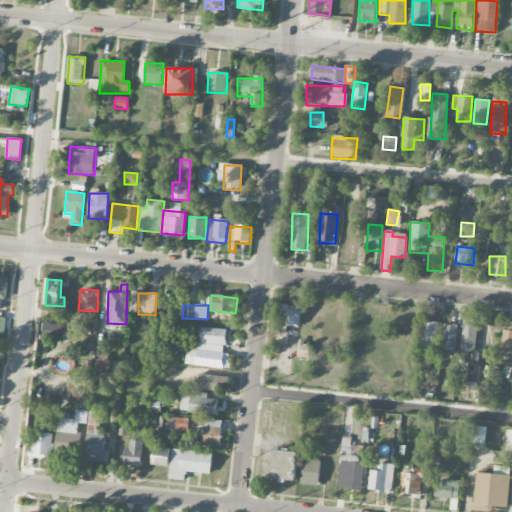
[(300,306),(279,305),(278,326),(299,327),(300,306)]
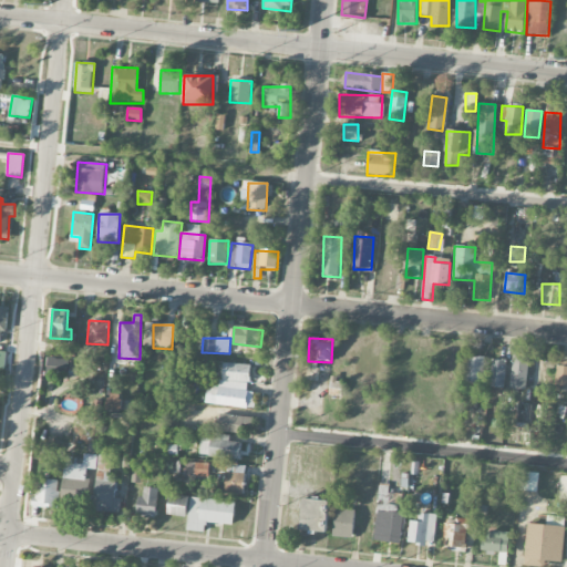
[(511,390),(526,390),(528,354),(512,353),(511,390)]
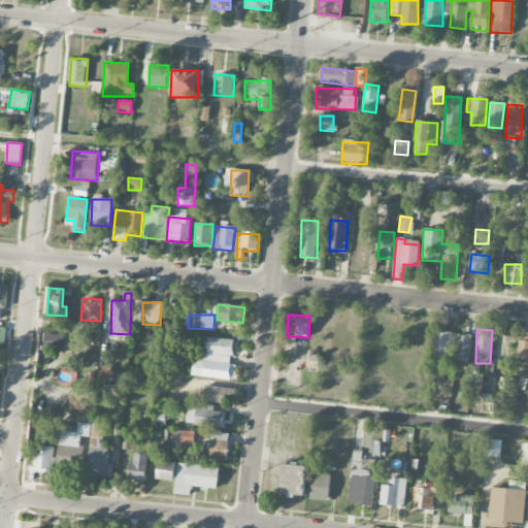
[(433,358),(450,359),(450,332),(433,332),(433,358)]
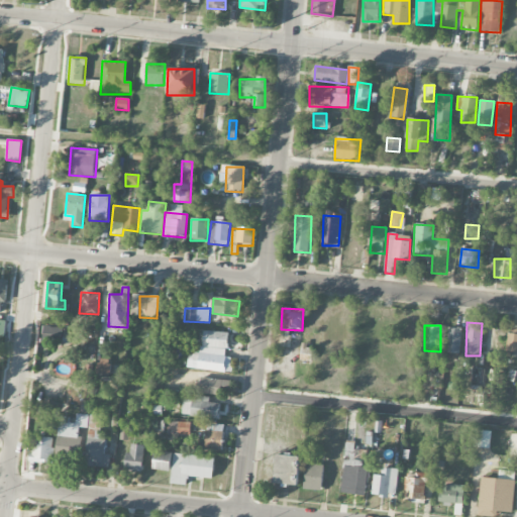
[(69,343),(69,328),(42,327),(41,342),(69,343)]
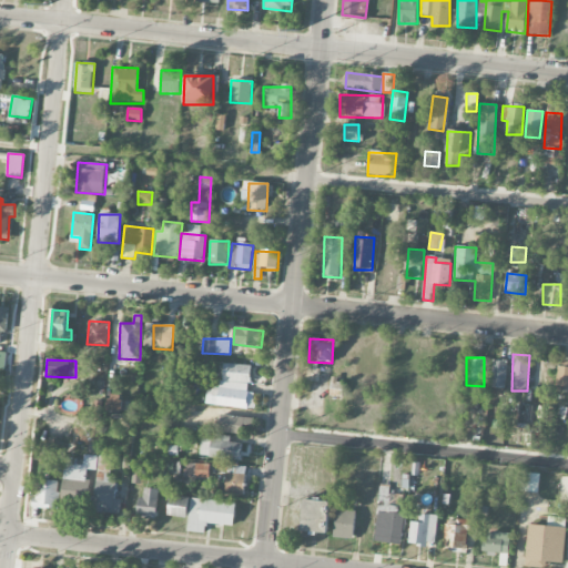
[(507,361),(492,361),(490,388),(506,388),(507,361)]
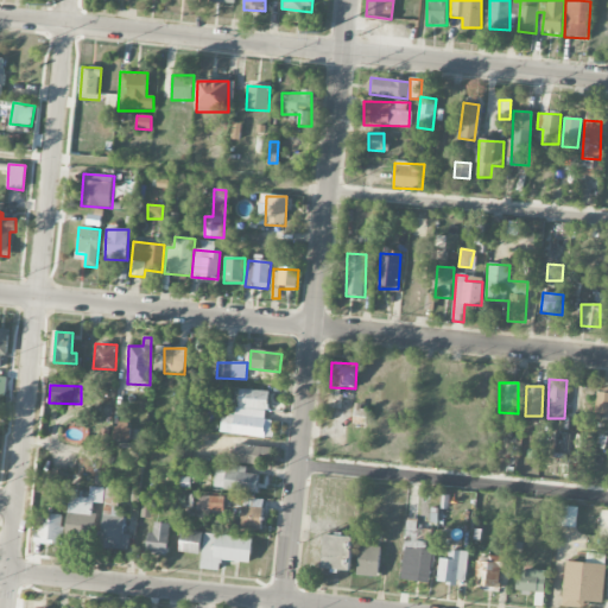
[(268,392),(239,390),(236,416),(222,415),(220,434),(272,438),(273,420),(266,420),(268,392)]
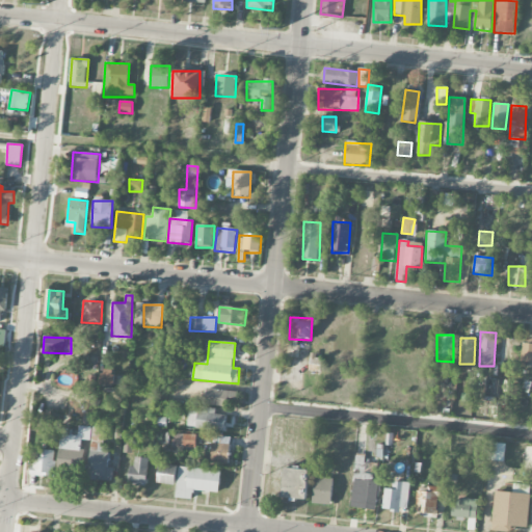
[(521,363),(531,363),(531,344),(522,344),(521,363)]
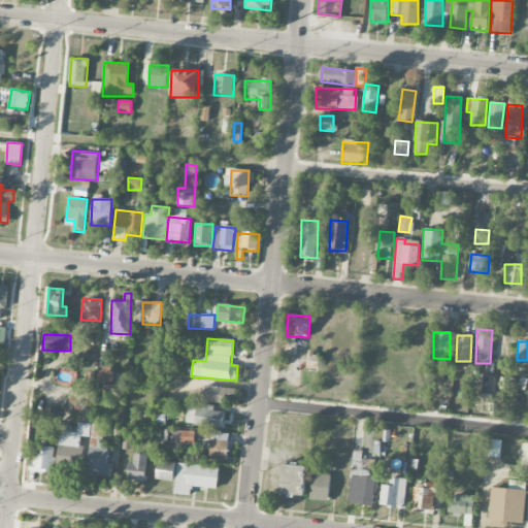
[(307,368),(319,368),(319,355),(307,355),(307,368)]
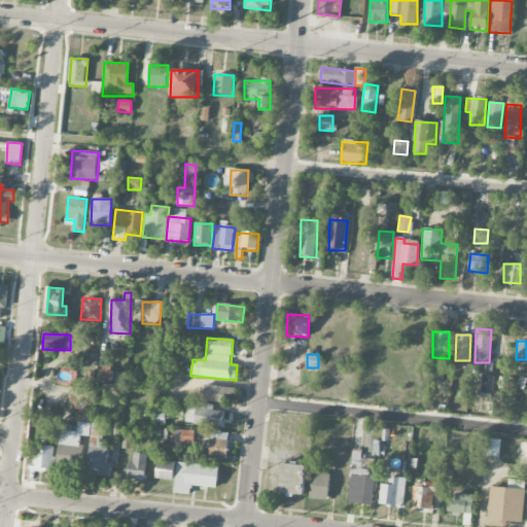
[(100,382),(112,383),(113,367),(101,366),(100,382)]
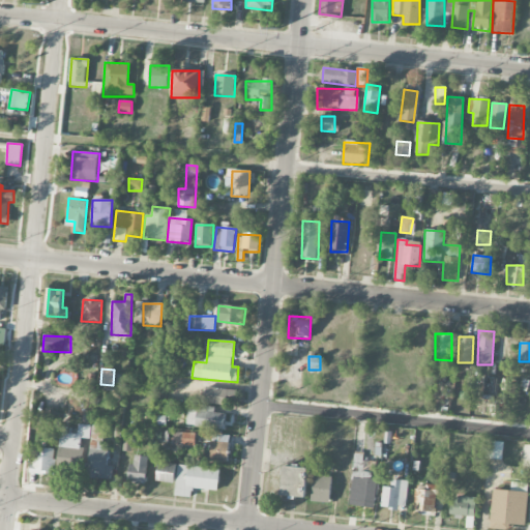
[(235,406),(236,390),(205,387),(203,403),(235,406)]
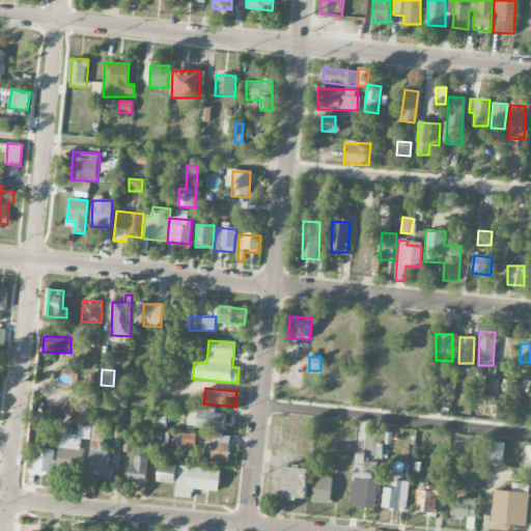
[(215,411),(188,409),(187,427),(225,429),(225,415),(215,414),(215,411)]
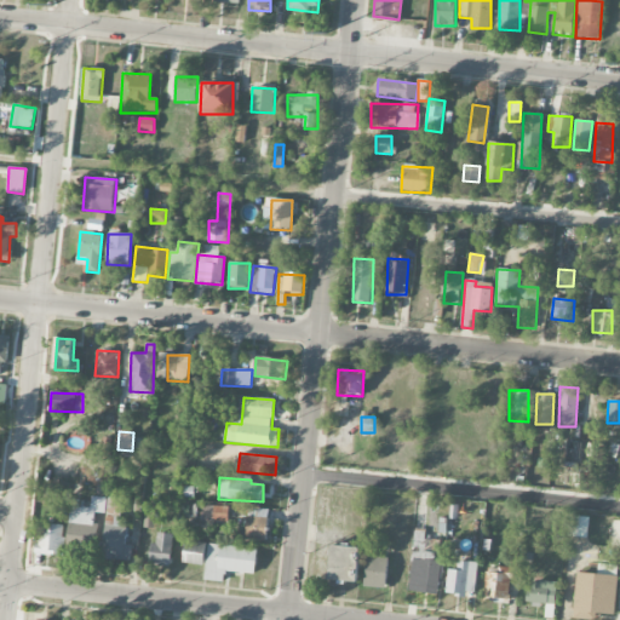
[(107,511),(104,560),(132,561),(133,545),(126,545),(127,528),(121,527),(122,499),(96,498),(96,510),(107,511)]
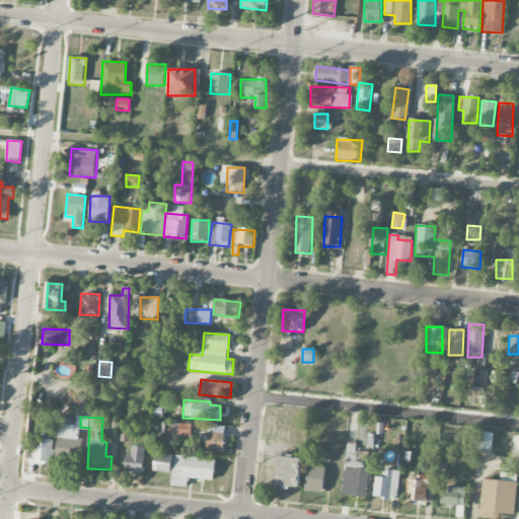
[(130,424),(122,424),(121,442),(129,442),(130,424)]
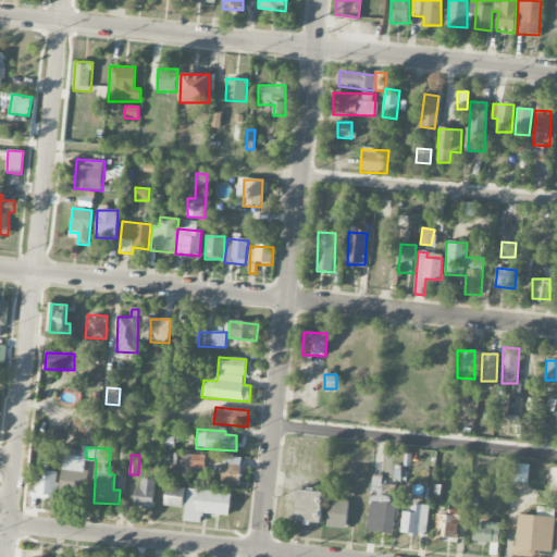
[(206,456),(182,455),(182,470),(205,471),(206,456)]
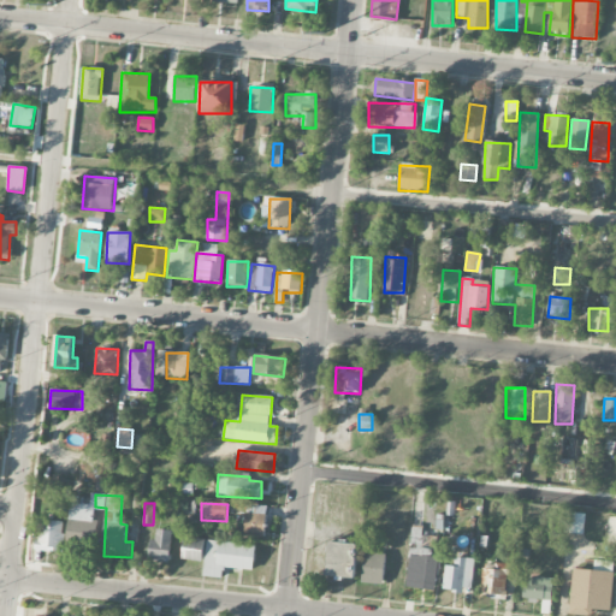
[(237,534),(266,535),(266,507),(246,505),(246,514),(237,514),(237,534)]
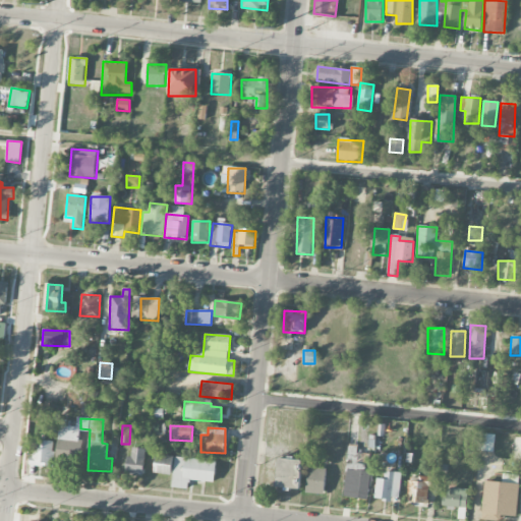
[(493,453),(496,436),(478,432),(476,451),(493,453)]
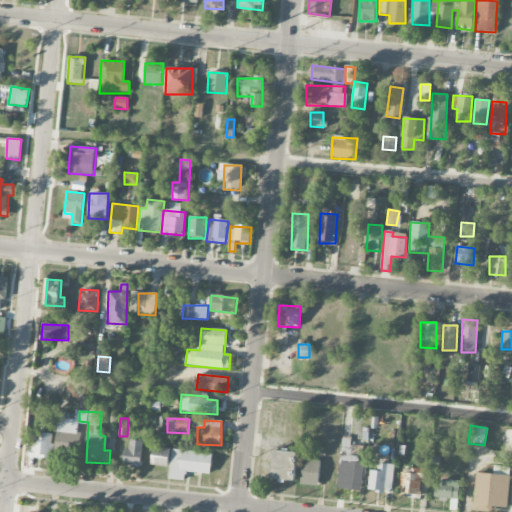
[(53,459),(54,434),(33,433),(32,458),(53,459)]
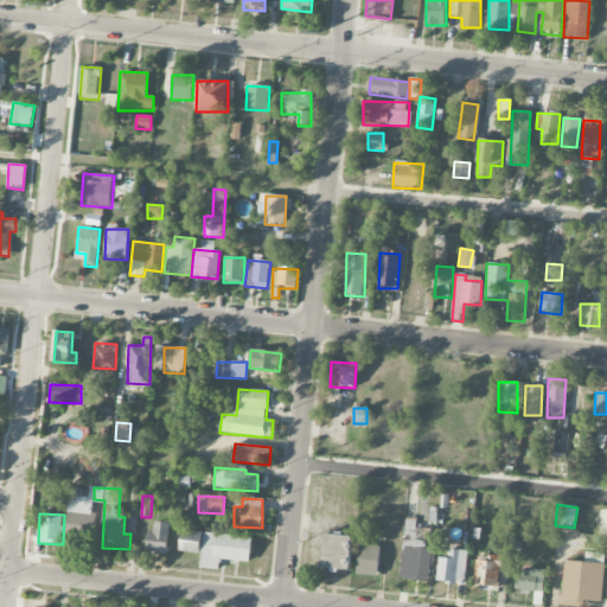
[(167,555),(170,523),(154,522),(153,532),(147,532),(146,554),(167,555)]
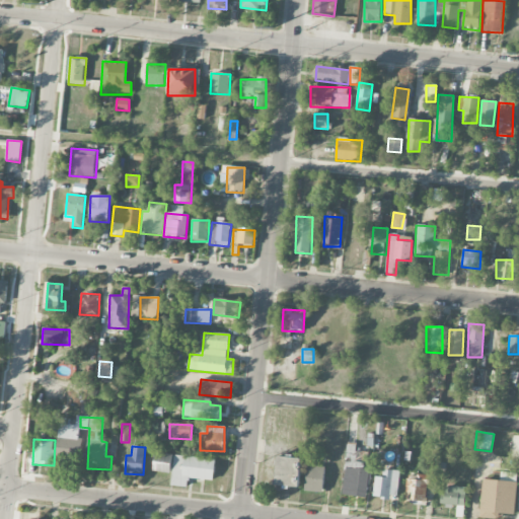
[(173,454),(155,452),(153,471),(171,473),(173,454)]
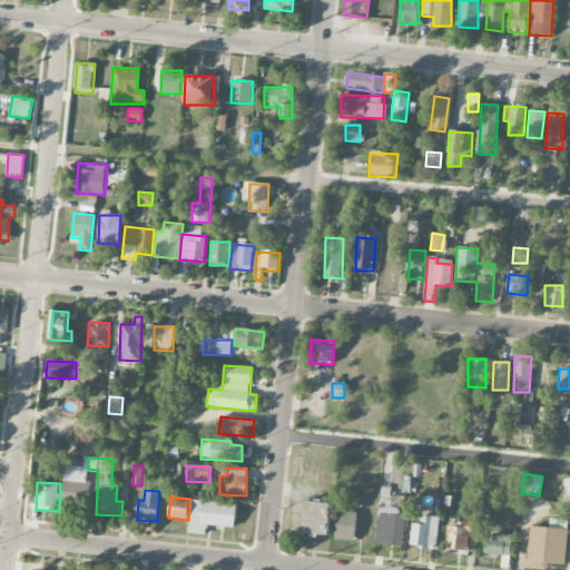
[(402,546),(406,517),(401,516),(403,498),(394,497),(393,507),(389,505),(387,510),(381,509),(375,541),(402,546)]
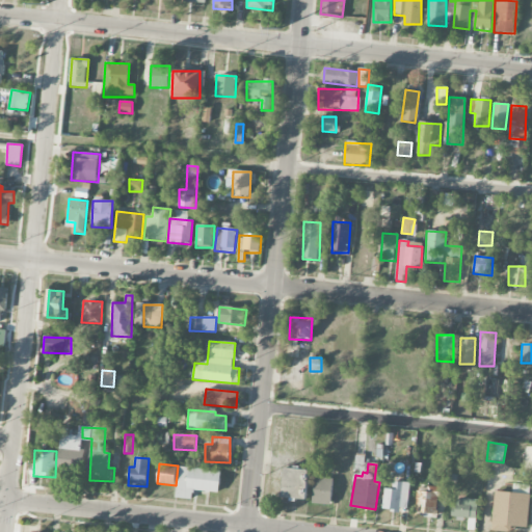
[(175,498),(192,500),(193,489),(218,494),(221,472),(179,467),(175,498)]
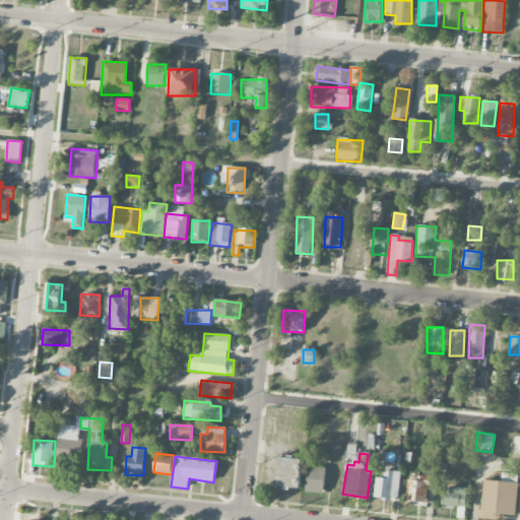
[(276,486),(301,488),(302,459),(277,458),(276,486)]
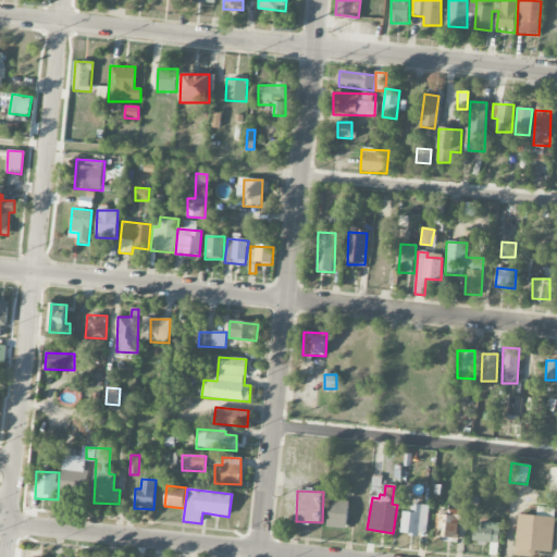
[(326,527),(346,529),(350,502),(330,499),(326,527)]
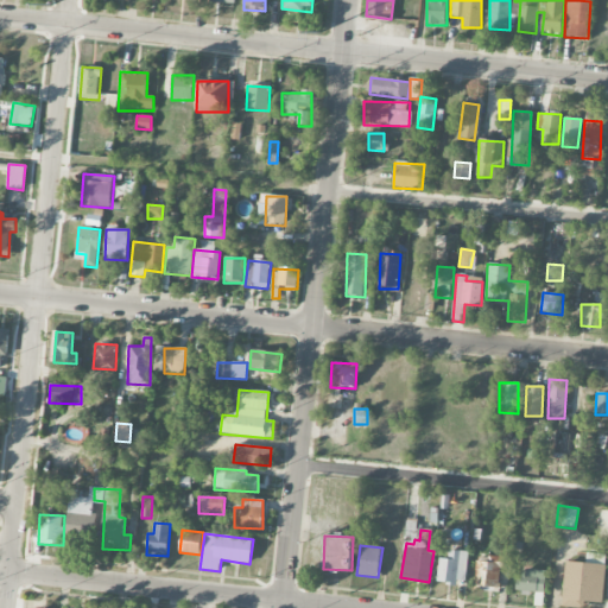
[(439,559),(438,583),(467,584),(468,551),(455,551),(455,559),(439,559)]
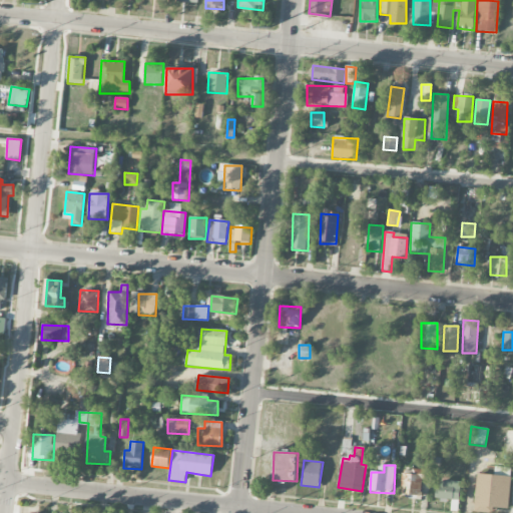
[(422,496),(423,475),(402,474),(401,496),(422,496)]
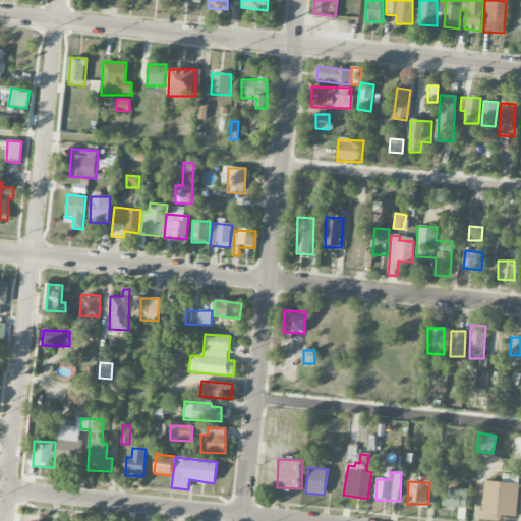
[(519,483),(484,481),(482,520),(484,520),(500,520),(501,516),(517,517),(519,483)]
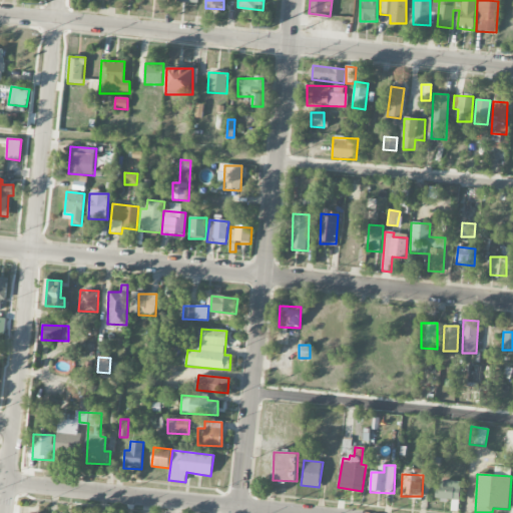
[(461,483),(438,480),(436,501),(450,502),(450,507),(459,508),(461,483)]
